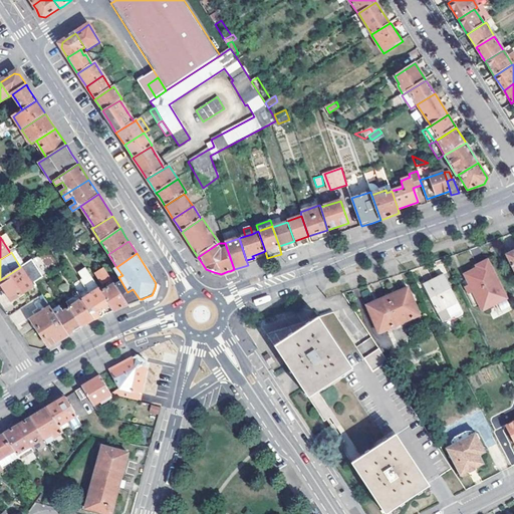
[(505,298),(487,260),(476,265),(477,267),(466,274),(468,279),(480,302),(483,308),(493,304),(503,299),(505,298)]
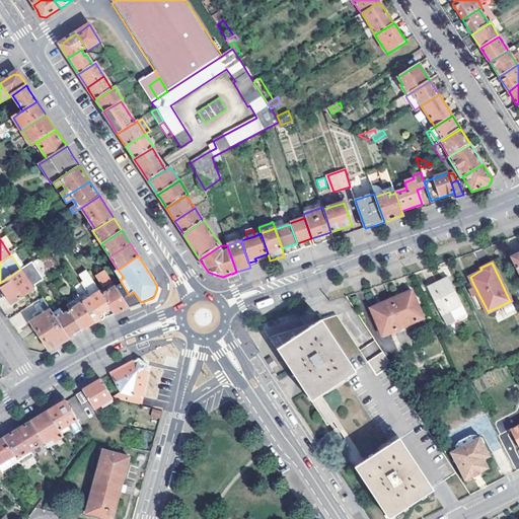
[(33,290),(20,270),(0,283),(0,286),(11,304),(21,297),(33,290)]
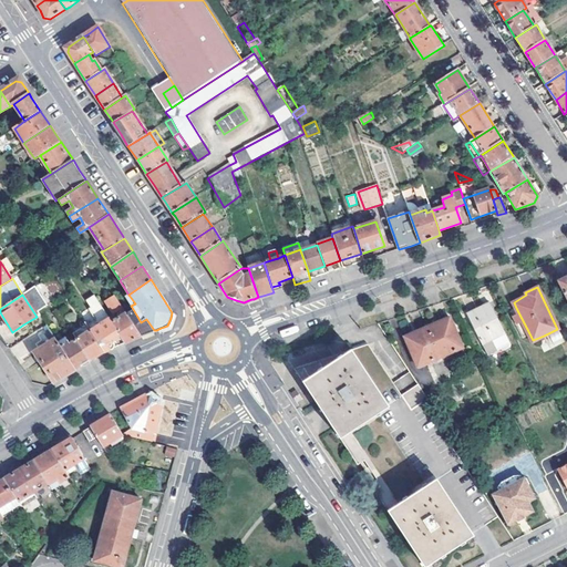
[(137,337),(141,336),(126,315),(114,295),(105,300),(114,315),(119,311),(122,316),(112,322),(120,336),(124,342),(130,340),(137,337)]
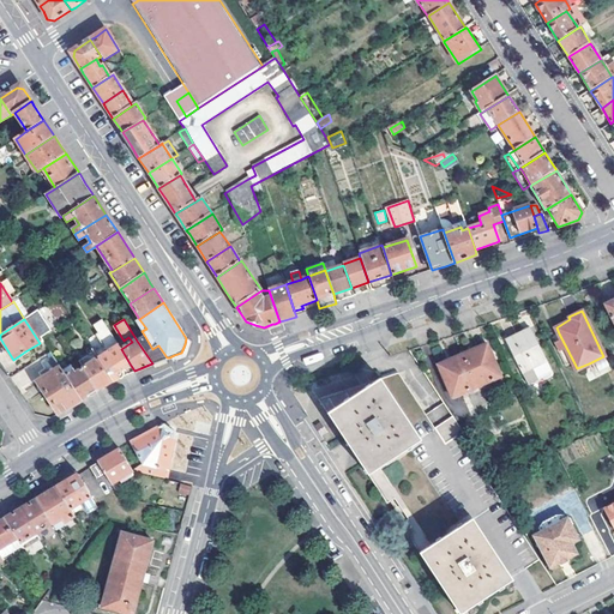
[(505,339),(523,373),(547,361),(530,327),(505,339)]
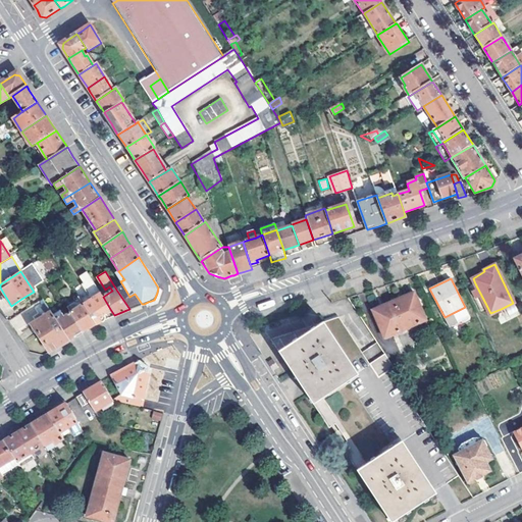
[(468,286),(480,311),(487,307),(475,283),(468,286)]
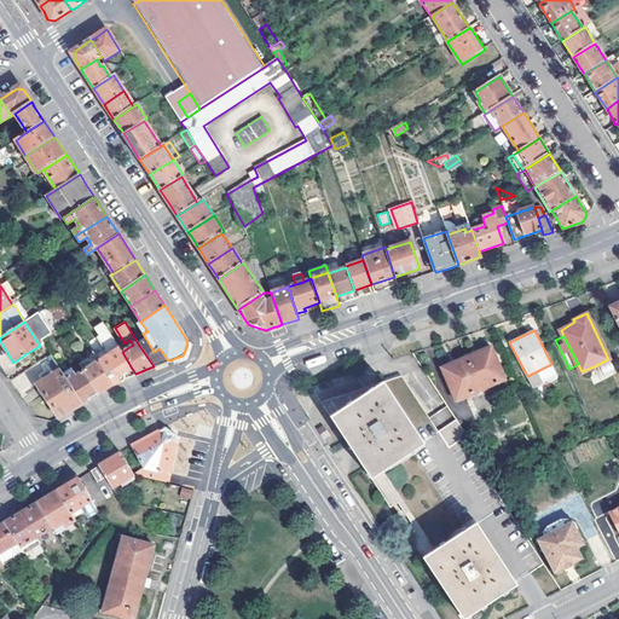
[(154,352),(145,337),(138,343),(154,366),(163,363),(168,360),(160,348),(154,352)]
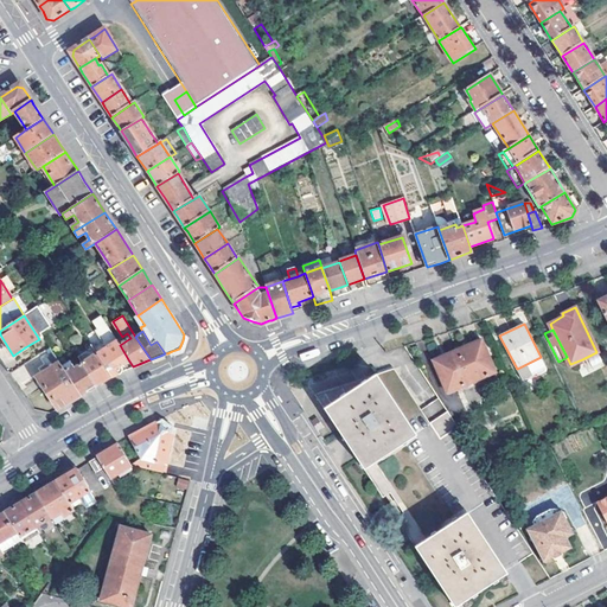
[(120,345),(116,340),(96,353),(112,376),(122,371),(119,365),(128,359),(120,345)]
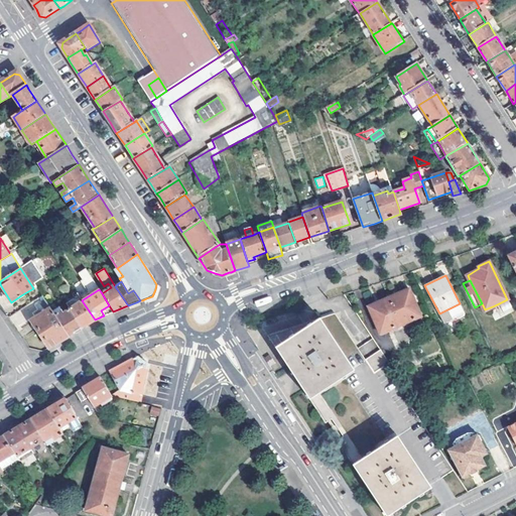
[(388,297),(400,326),(411,319),(420,316),(409,289),(388,297)]
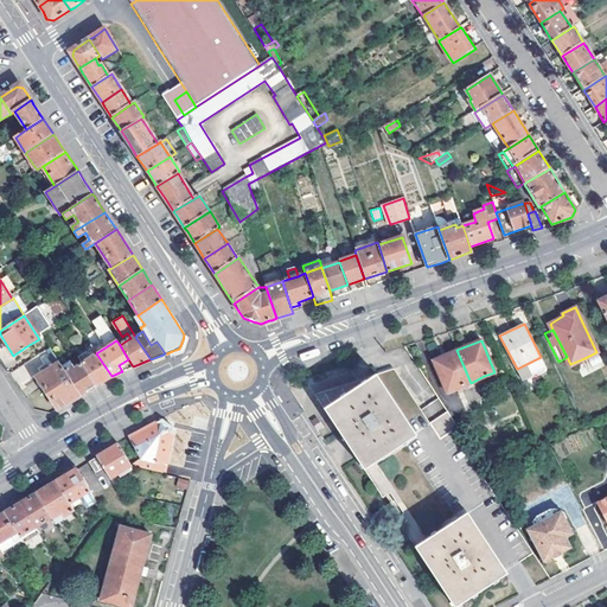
[(433,360),(447,393),(471,383),(457,350),(433,360)]
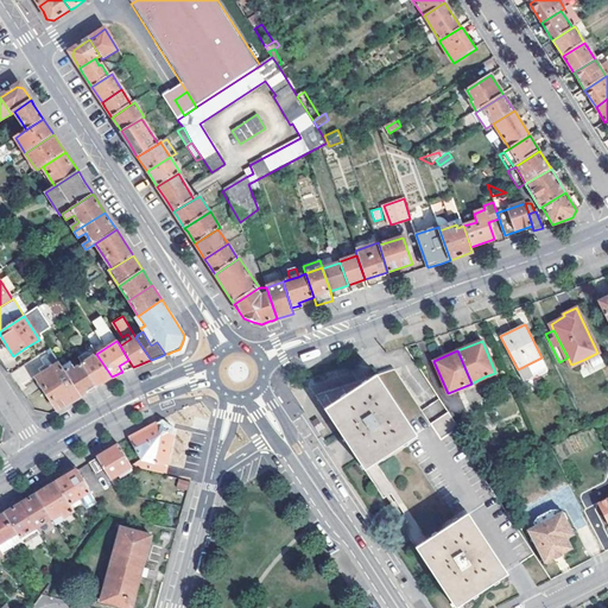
[(112,377),(96,354),(82,363),(96,386),(108,379),(112,377)]
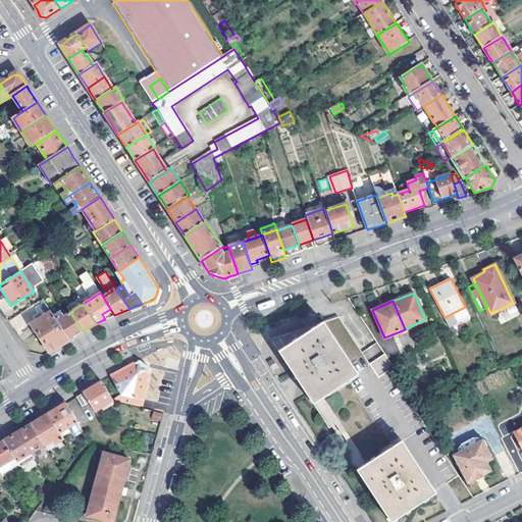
[(501,309),(505,315),(508,313),(511,311),(512,307),(511,304),(501,309)]
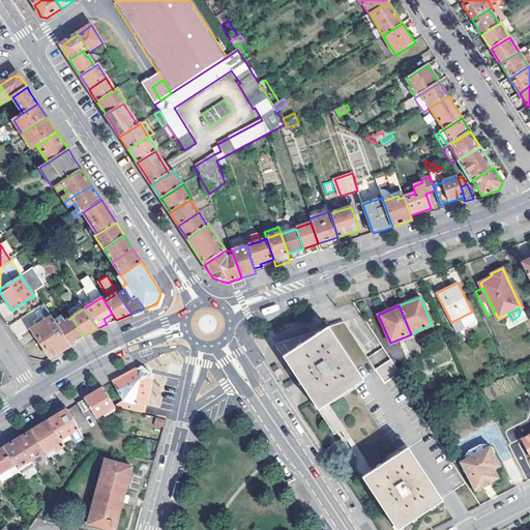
[(39,337),(52,356),(70,345),(56,323),(51,316),(33,328),(34,329),(32,331),(37,337),(39,337)]
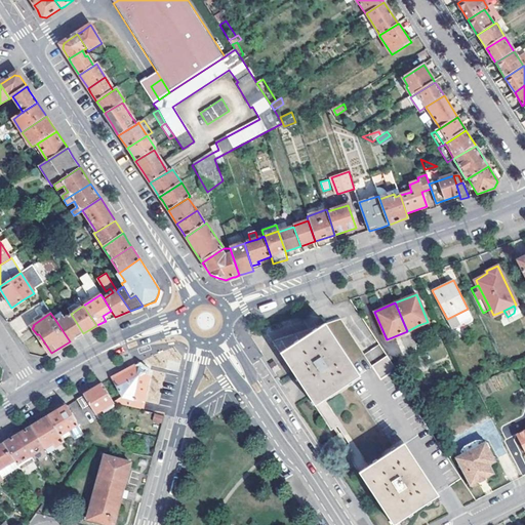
[(65,318),(63,315),(55,320),(70,341),(73,339),(83,333),(71,314),(65,318)]
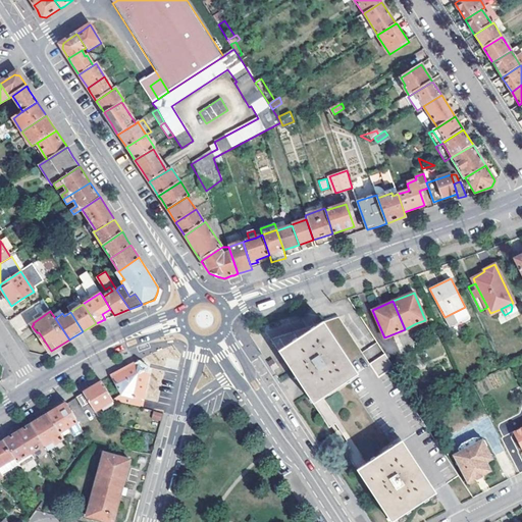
[(342,317),(322,323),(323,324),(301,337),(279,351),(295,374),(296,376),(329,428),(335,424),(347,441),(342,446),(373,493),(390,520),(459,476),(389,370),(394,366),(385,354),(372,364),(364,352),(342,317)]
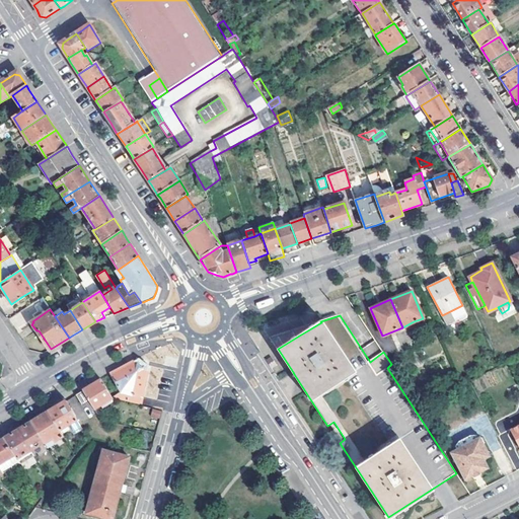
[(426,323),(423,318),(414,321),(417,327),(426,323)]
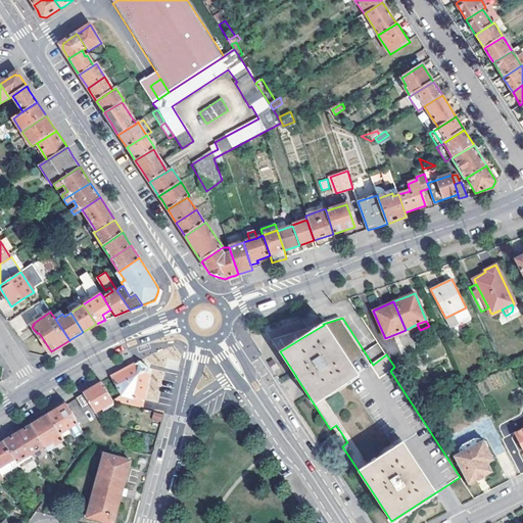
[(279,352),(280,351),(301,338),(324,325),(323,324),(270,339),(279,352)]
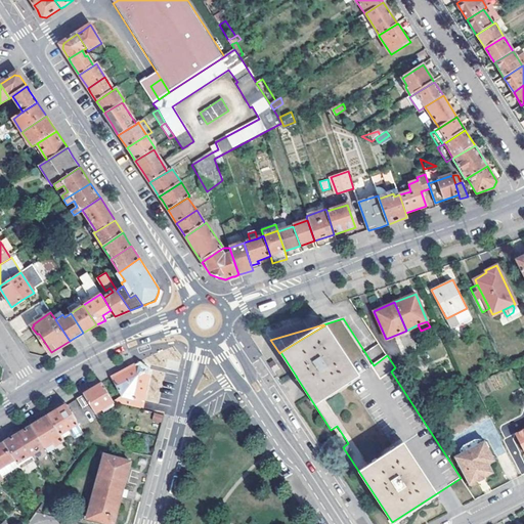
[(387,355),(380,343),(365,353),(374,365),(387,355)]
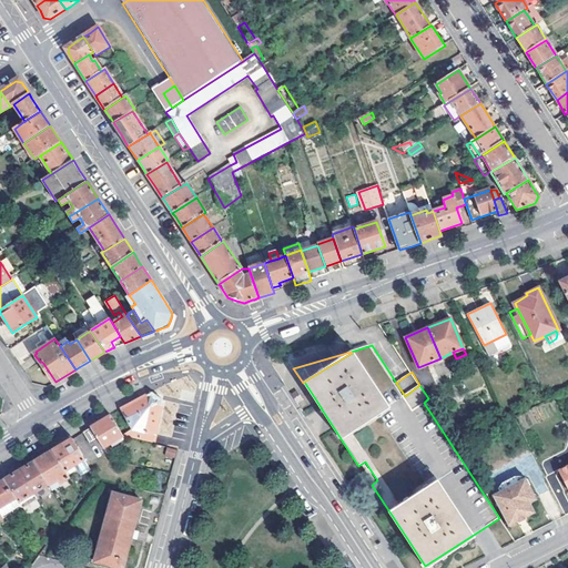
[(145,396),(122,409),(133,427),(122,435),(123,437),(140,440),(140,438),(153,443),(162,401),(156,396),(151,393),(145,396)]
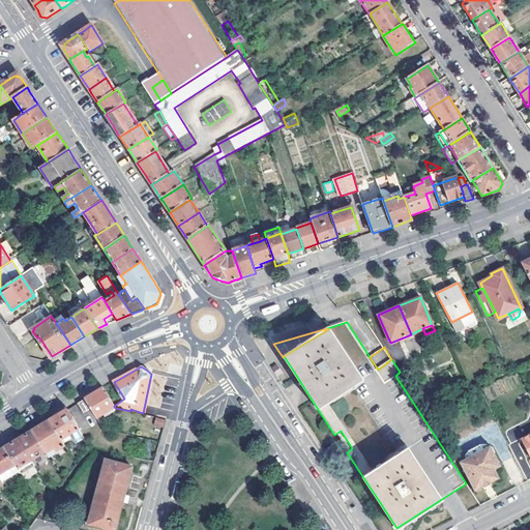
[(91,410),(96,417),(114,406),(104,387),(98,390),(85,399),(91,410)]
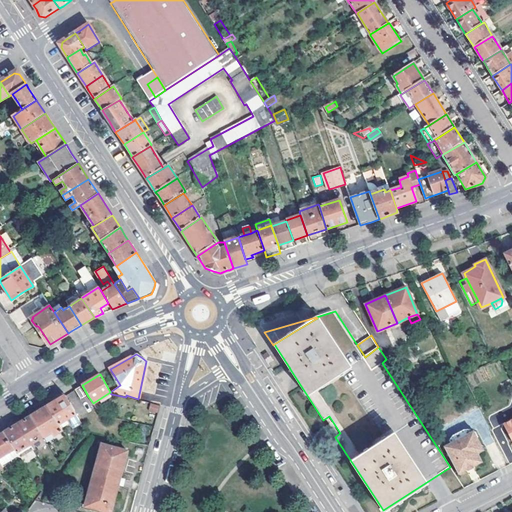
[(75,390),(81,400),(88,396),(82,385),(75,390)]
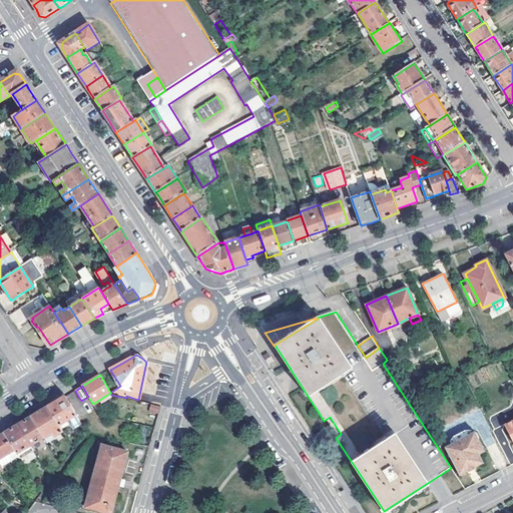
[(79,419),(64,396),(60,399),(47,407),(62,431),(79,419)]
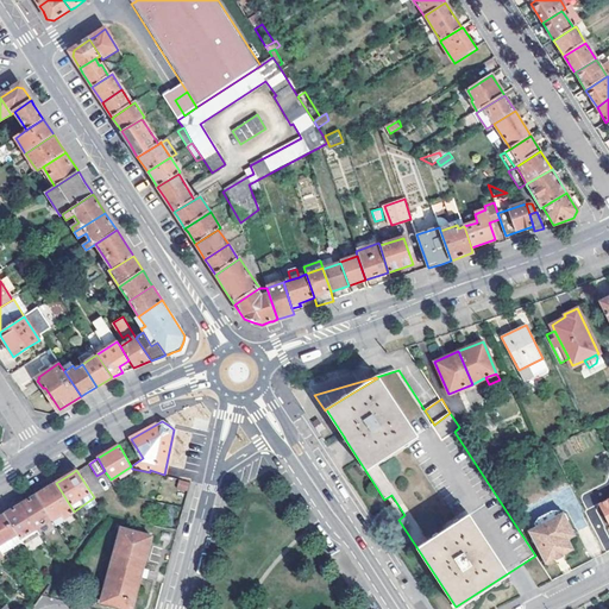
[(179,488),(188,490),(190,482),(180,479),(179,488)]
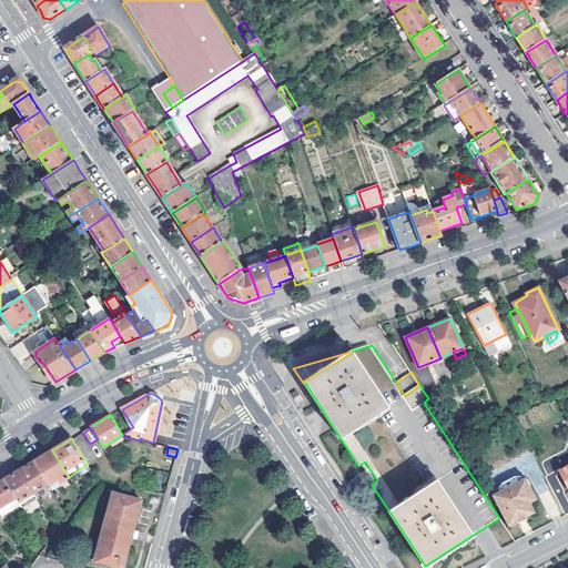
[(69,477),(52,450),(38,459),(34,462),(48,485),(58,479),(60,483),(69,477)]
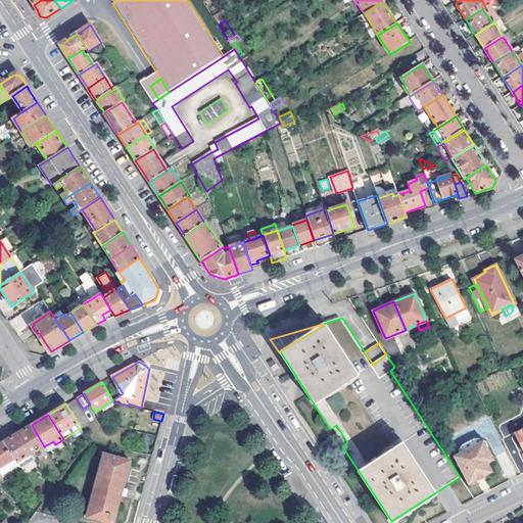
[(44,446),(32,425),(28,427),(18,433),(31,455),(44,446)]
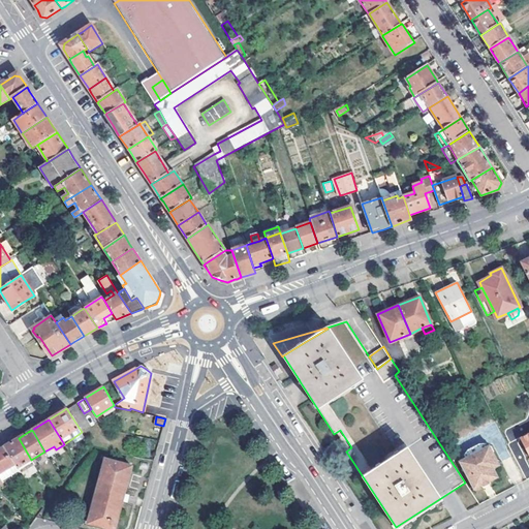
[(528,433),(519,438),(528,459),(528,433)]
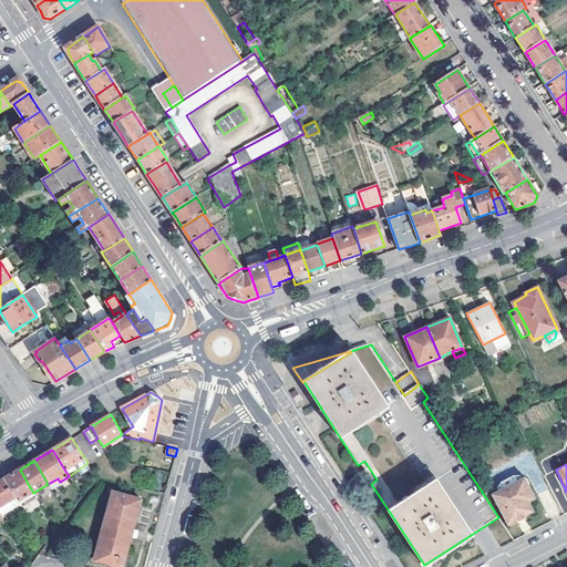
[(16,473),(6,478),(19,502),(33,493),(20,470),(16,473)]
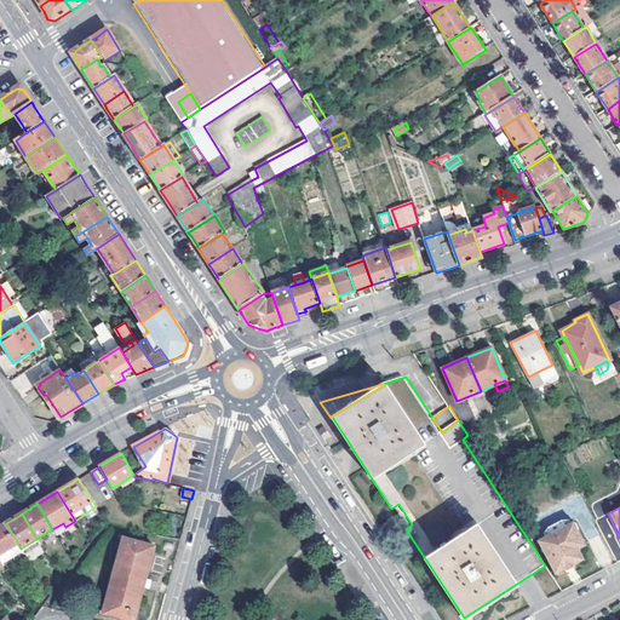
[(538,540),(555,574),(584,560),(579,550),(586,545),(574,522),(538,540)]
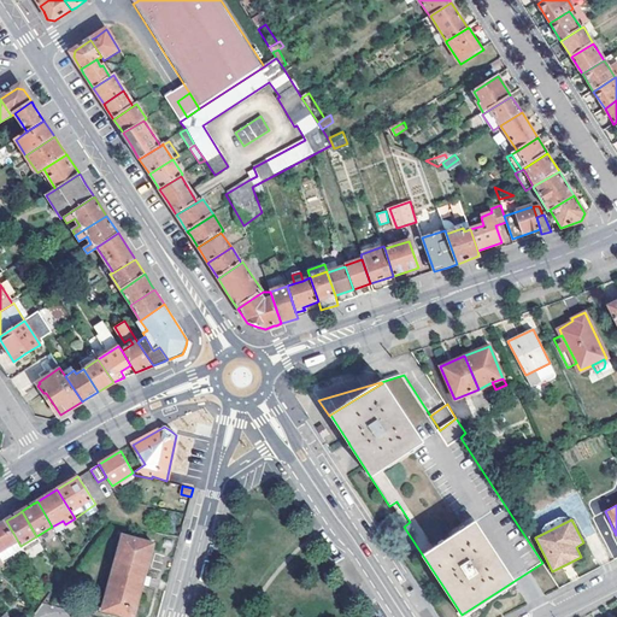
[(3,563),(24,551),(21,546),(6,521),(0,524),(0,558),(3,563)]
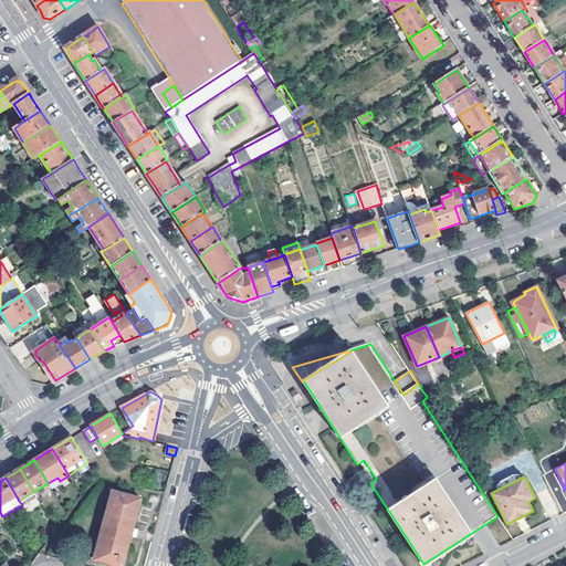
[(112,491),(94,559),(116,565),(121,565),(140,499),(112,491)]
